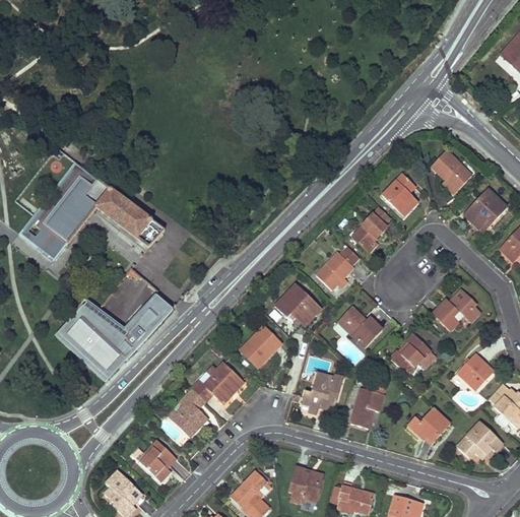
[(519,31),(504,50),(513,58),(509,61),(518,69),(519,66),(519,31)]
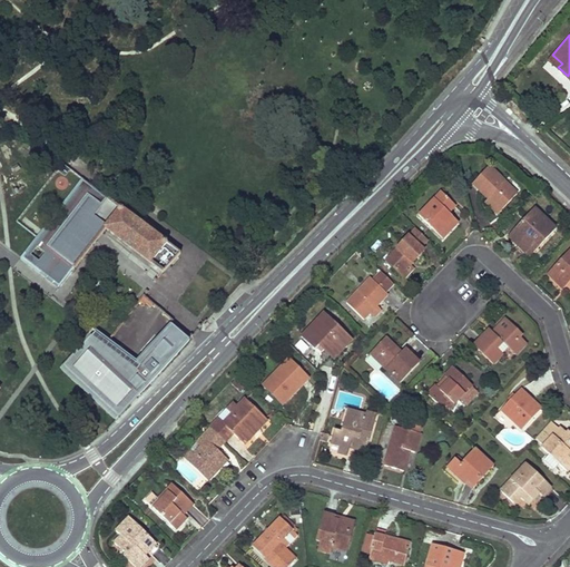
[(549,58),(558,67),(562,64),(552,55),(549,58)]
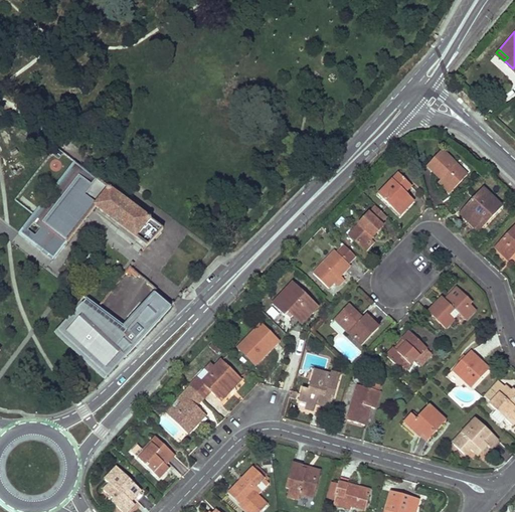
[(467,172),(441,149),(427,163),(442,176),(443,174),(454,185),(467,172)]
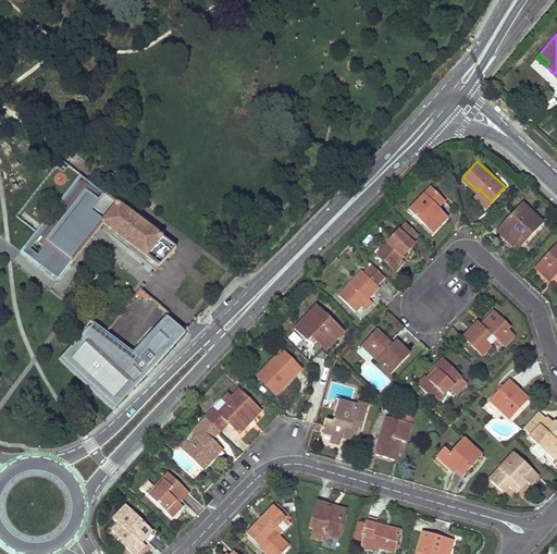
[(97,186),(83,175),(38,230),(22,250),(59,279),(74,259),(103,221),(159,265),(177,245),(104,192),(97,186)]
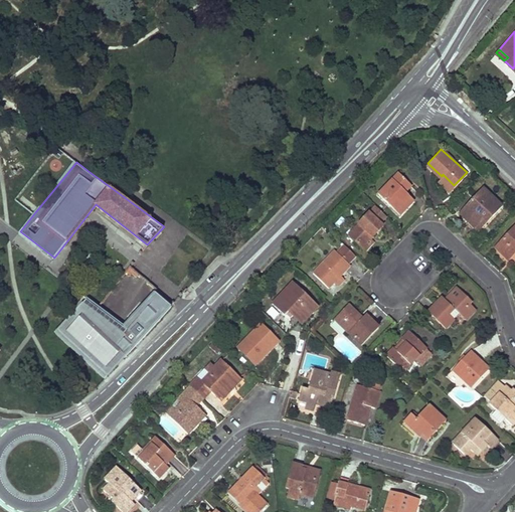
[(397,170),(378,191),(399,212),(407,204),(413,198),(405,190),(402,187),(408,181),(397,170)]
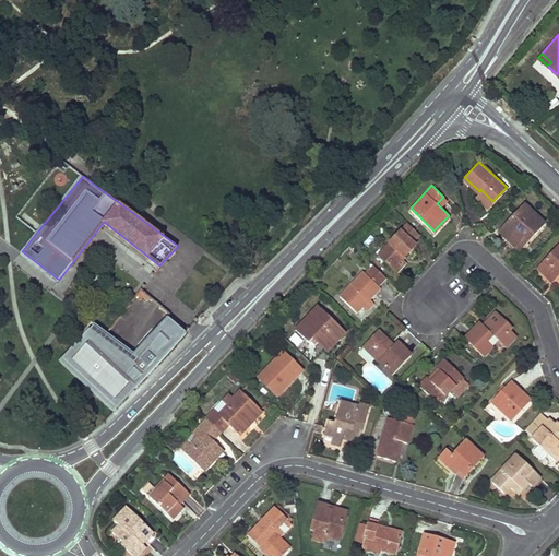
[(484,201),(489,205),(492,201),(480,189),(479,191),(476,194),(484,201)]
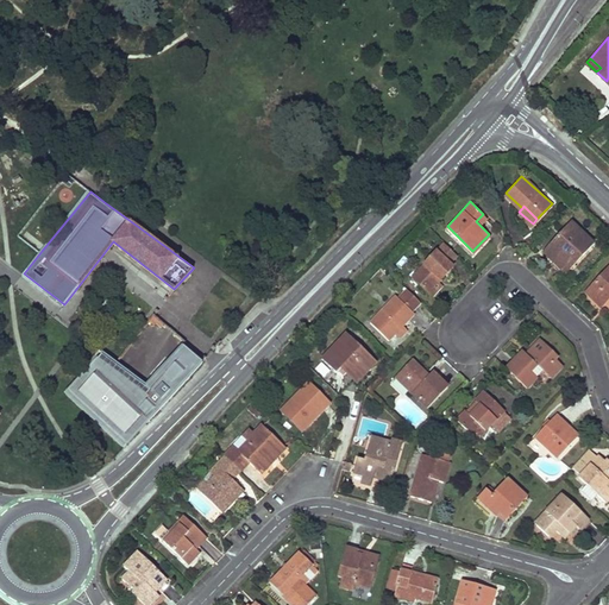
[(483,214),(476,221),(479,225),(487,216),(483,214)]
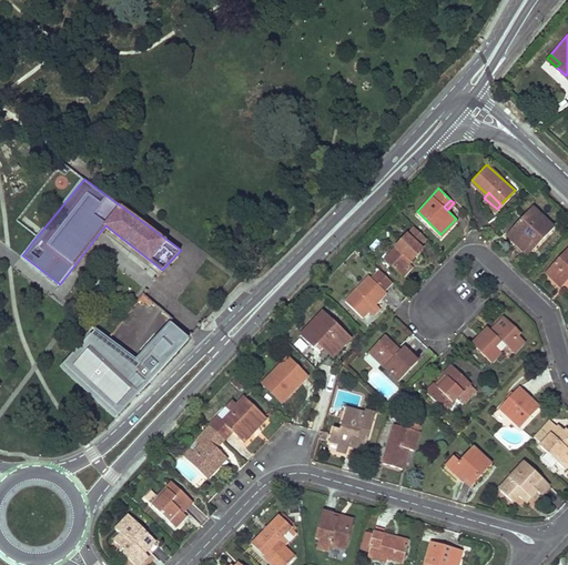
[(554,225),(531,205),(507,231),(517,241),(524,248),(537,234),(540,238),(554,225)]
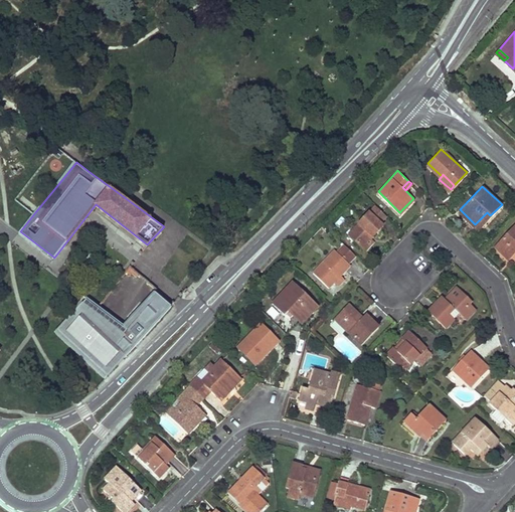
[(368,211),(348,232),(364,248),(370,242),(374,237),(371,234),(370,232),(380,222),(368,211)]
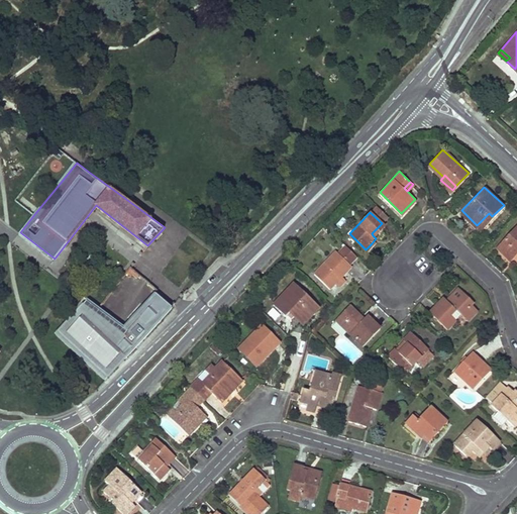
[(382,223),(372,233),(373,235),(383,225),(382,223)]
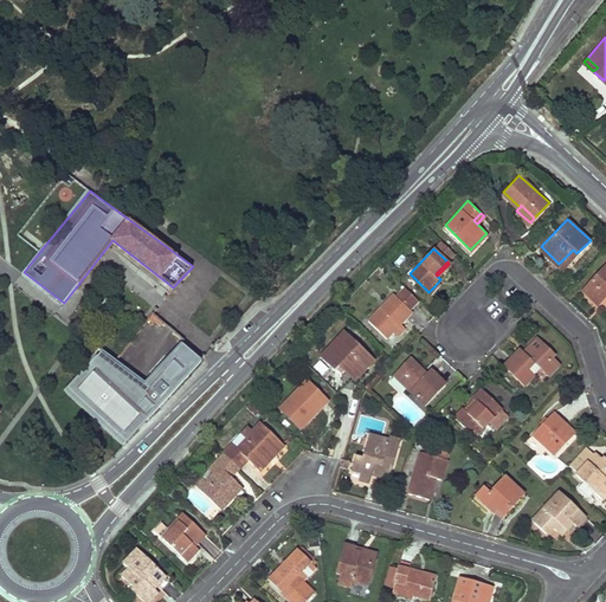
[(605,263),(584,287),(591,295),(598,302),(605,292),(605,263)]
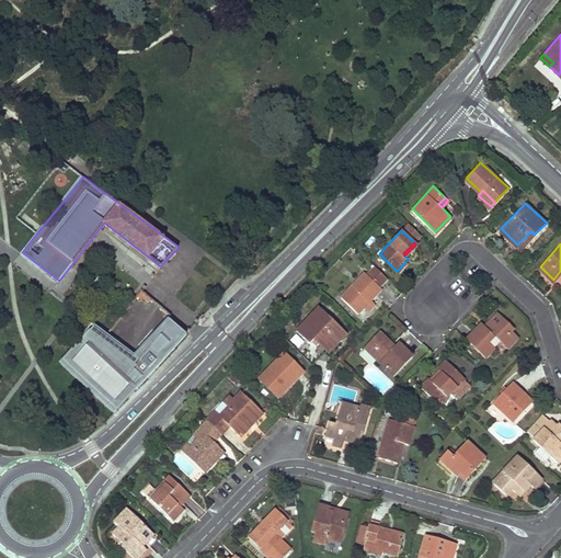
[(380,287),(364,271),(341,295),(357,311),(364,305),(370,298),(380,287)]
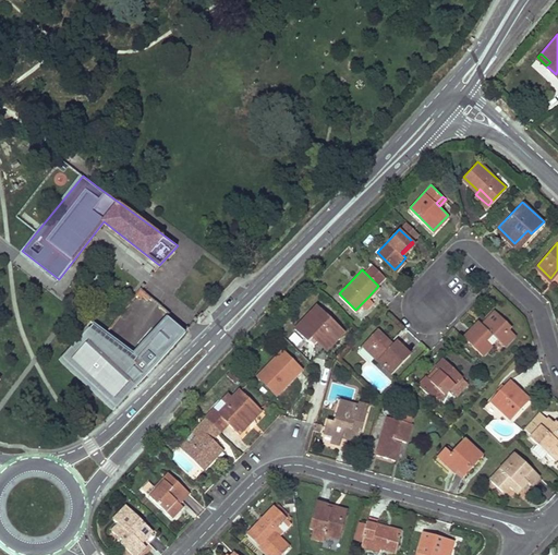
[(368,297),(362,303),(365,306),(373,300),(368,297)]
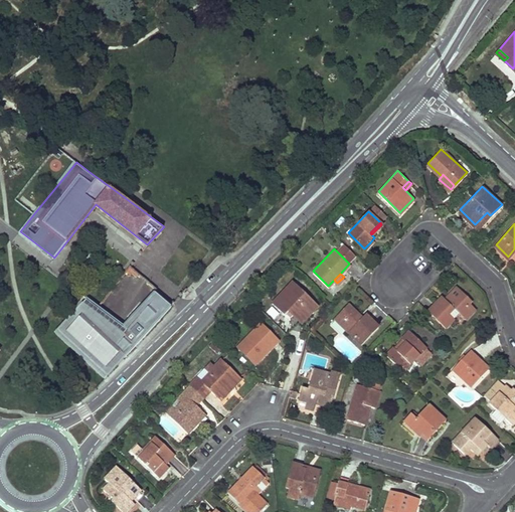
[(318,305),(293,280),(272,301),(284,313),(289,308),(291,306),(304,318),(318,305)]
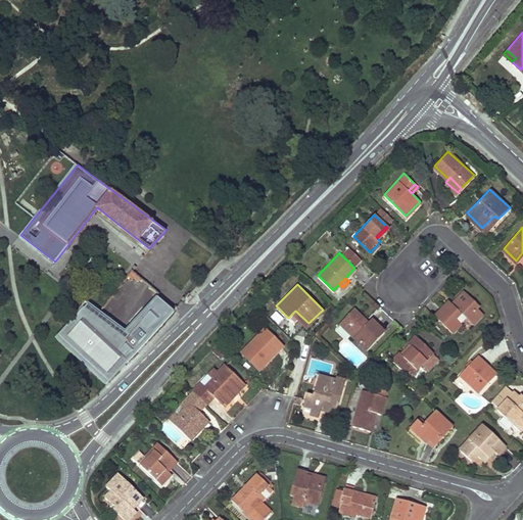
[(448,299),(434,315),(452,331),(461,322),(456,317),(463,309),(468,314),(466,316),(472,322),(481,312),(476,306),(478,303),(471,297),(463,290),(455,298),(458,301),(455,304),(448,299)]
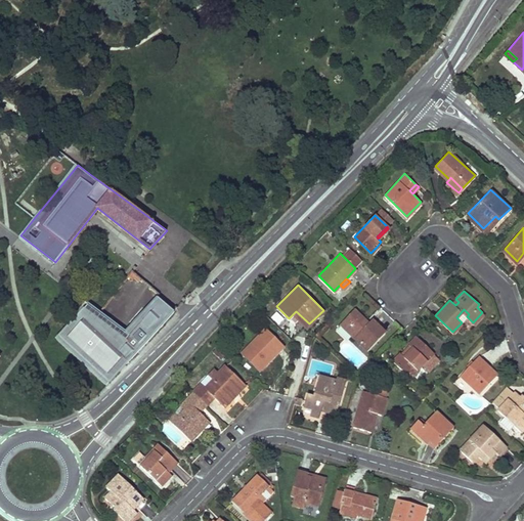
[(74,314),(77,315),(87,305),(125,334),(158,298),(174,310),(157,295),(125,330),(99,311),(84,300),(74,314)]
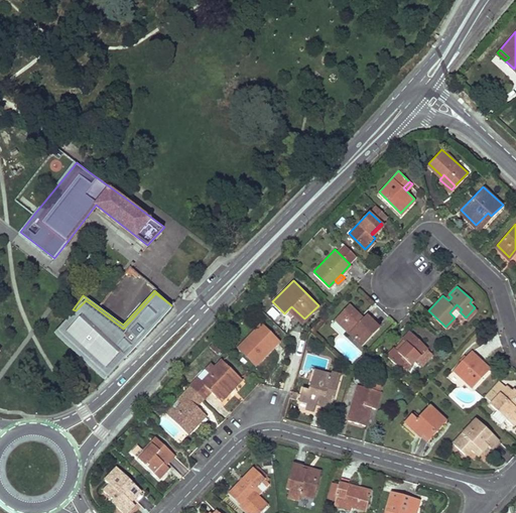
[(123,329),(86,300),(76,310),(54,334),(104,380),(171,305),(155,293),(123,329)]
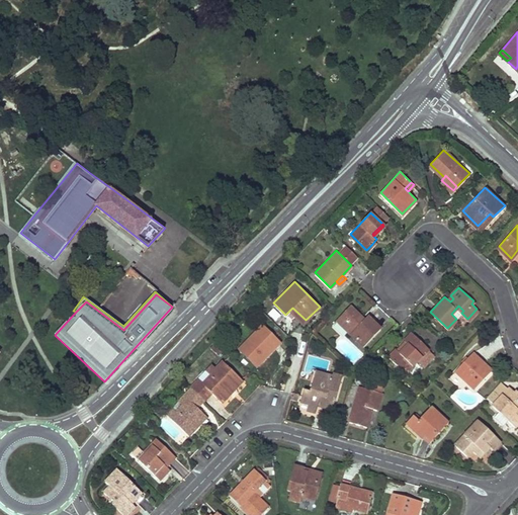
[(364,318),(350,305),(337,318),(363,344),(380,327),(373,319),(367,314),(364,318)]
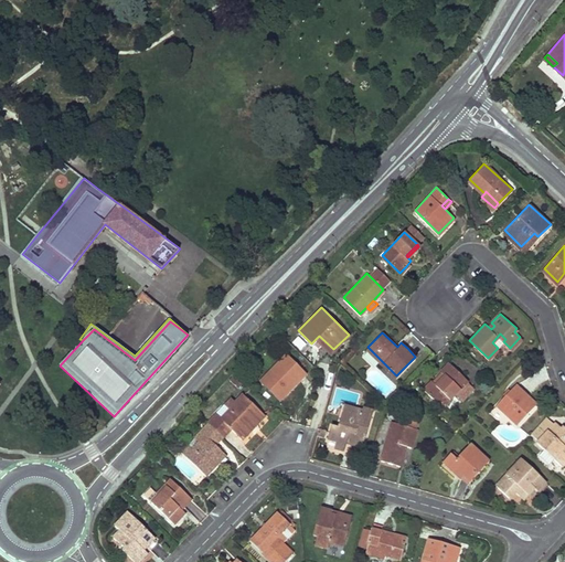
[(333,349),(319,336),(317,338),(331,352),(333,349)]
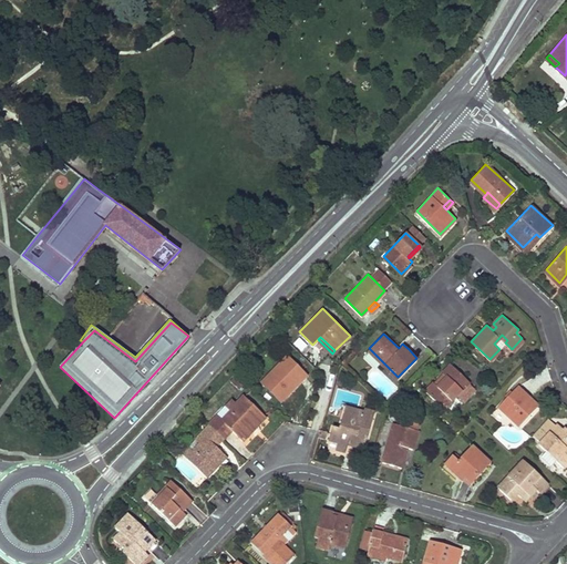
[(306,373),(287,355),(261,380),(278,396),(287,387),(289,389),(306,373)]
